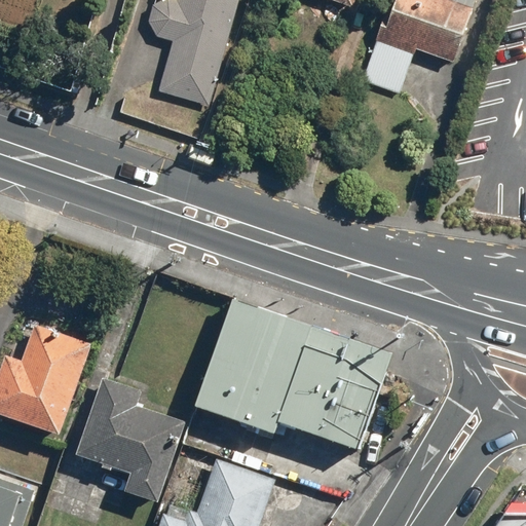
[(176,40),(160,91),(209,105),(237,0),(168,0),(158,4),(153,22),(161,36),(176,40)]
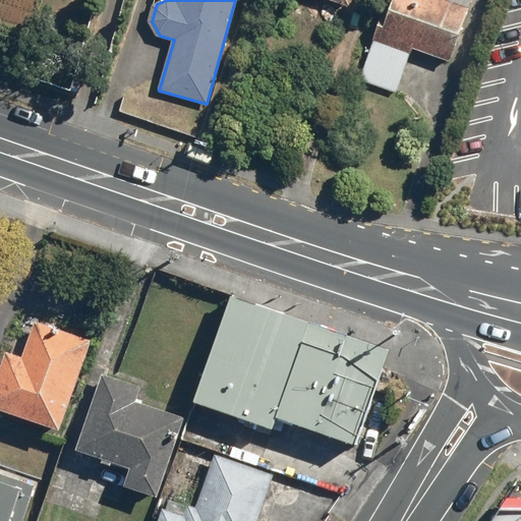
[(451,0),(392,0),(365,78),(401,92),(415,49),(453,61),(471,7),(451,0)]
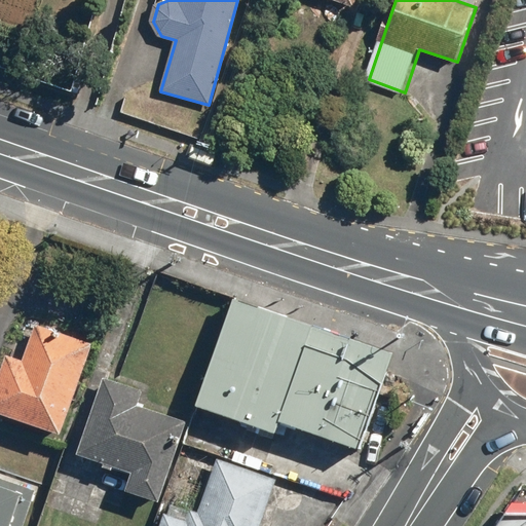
[(230,296),(194,406),(272,434),(275,421),(358,448),(389,351),(230,296)]
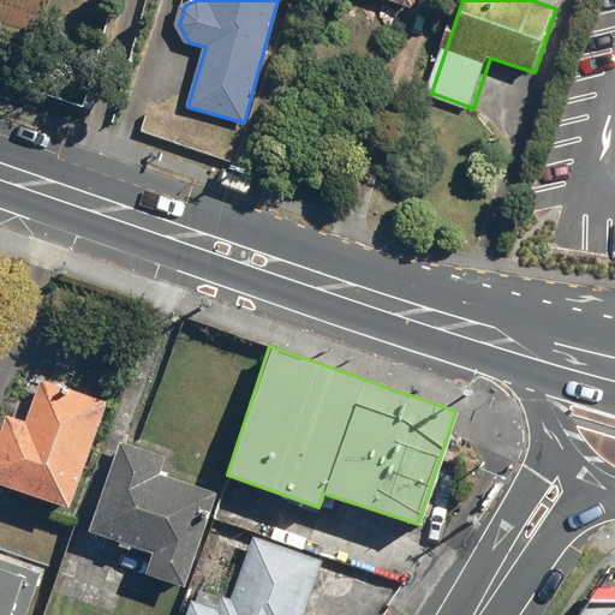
[(0,425),(0,482),(67,506),(105,401),(41,378),(25,421),(5,413),(0,425)]
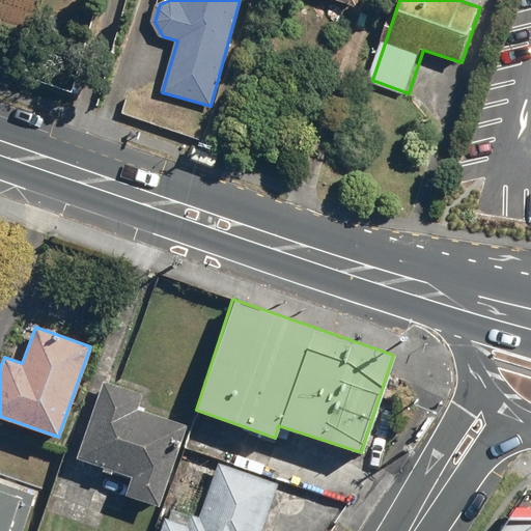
[(124,494),(159,505),(188,424),(137,407),(142,394),(103,381),(77,457),(131,476),(124,494)]
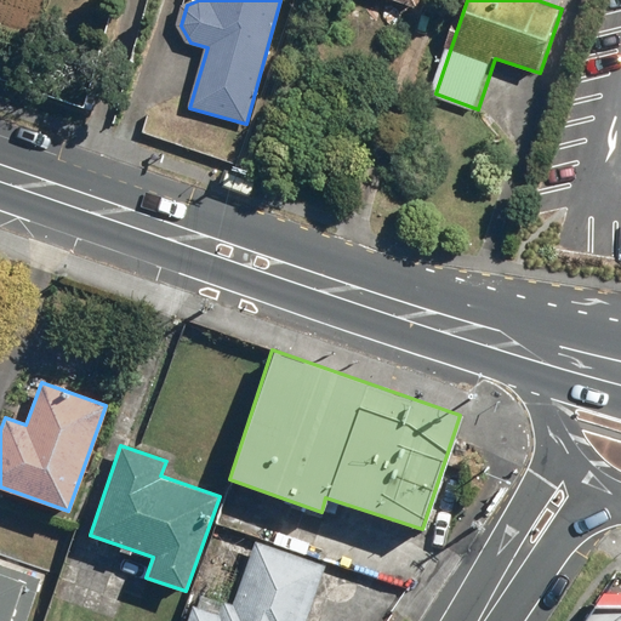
[(307,620),(326,564),(257,541),(235,604),(224,600),(221,614),(193,604),(187,620),(307,620)]
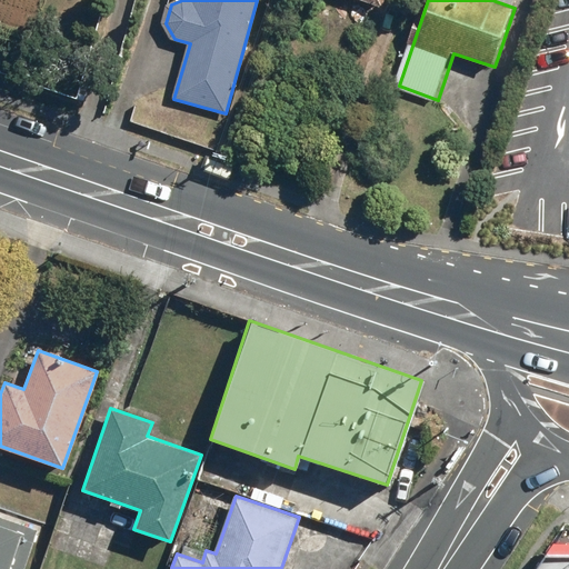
[(0,568),(28,568),(42,529),(0,513),(0,568)]
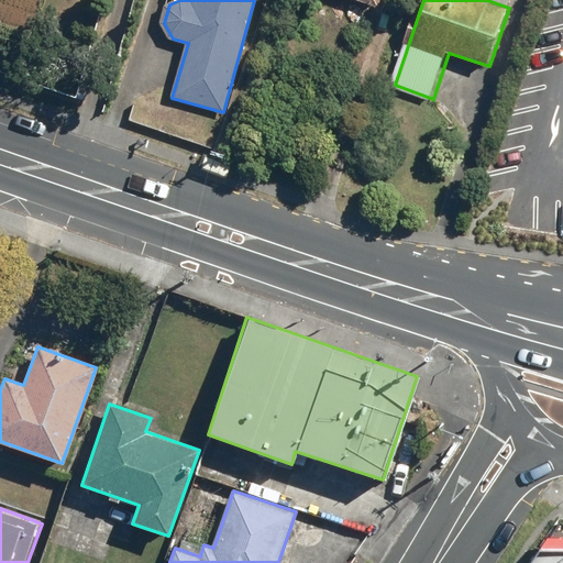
[(562,562),(562,544),(542,545),(530,562),(562,562)]
